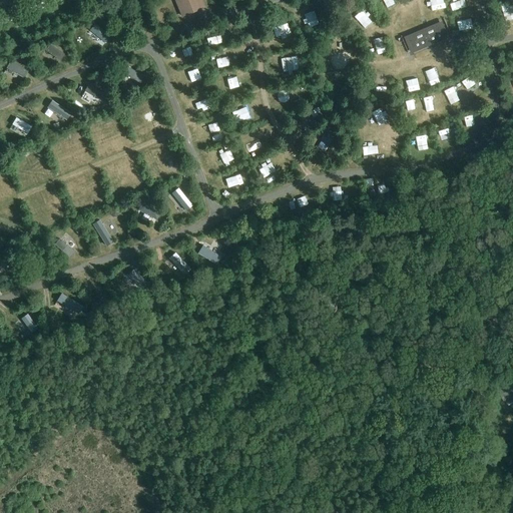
[(175,0),(182,16),(204,7),(201,0),(175,0)]
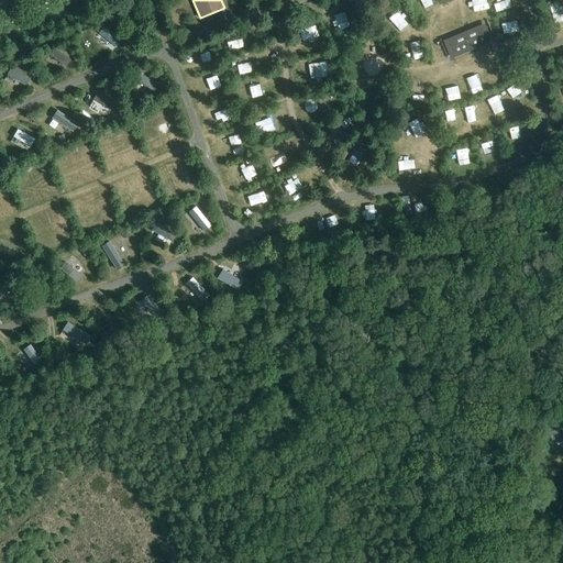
[(399,26),(408,22),(401,7),(393,11),(399,26)]
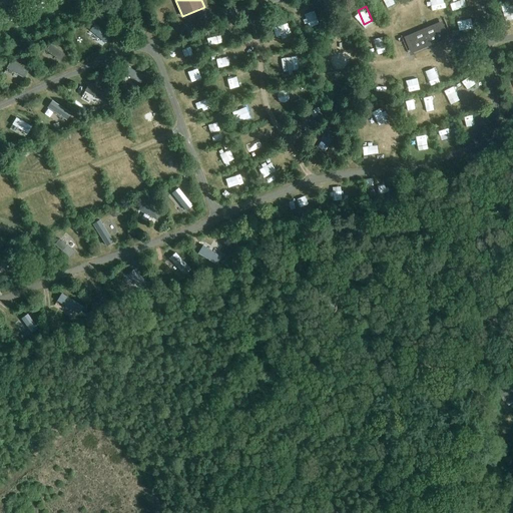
[(309,25),(317,22),(312,9),(304,12),(309,25)]
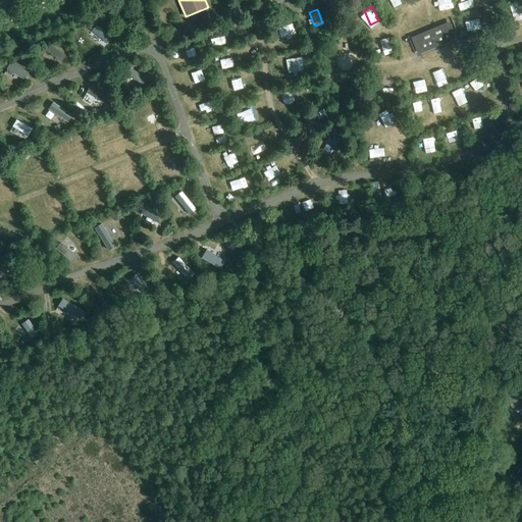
[(275,18),(279,32),(288,30),(283,16),(275,18)]
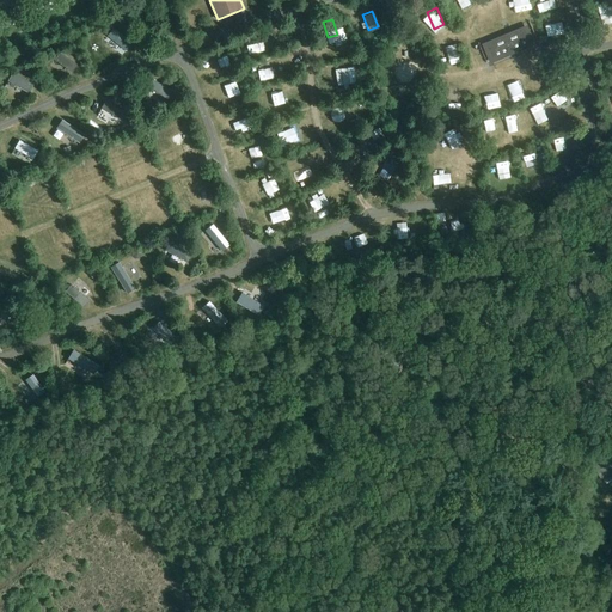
[(483,44),(491,63),(536,46),(528,26),(483,44)]
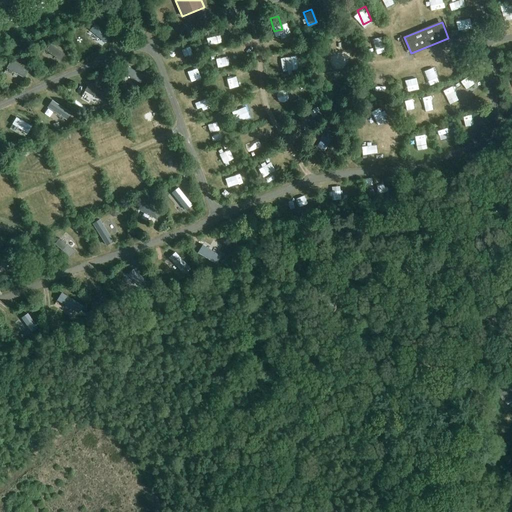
[(45,48),(61,59),(65,52),(50,42),(45,48)]
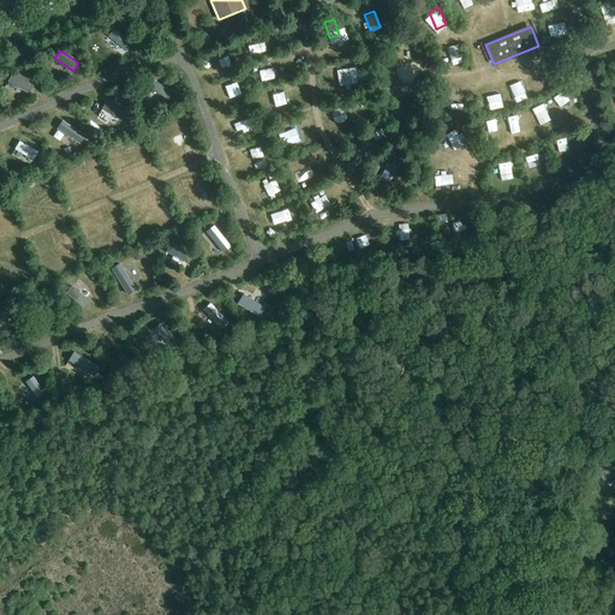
[(332,82),(350,78),(347,67),(329,71),(332,82)]
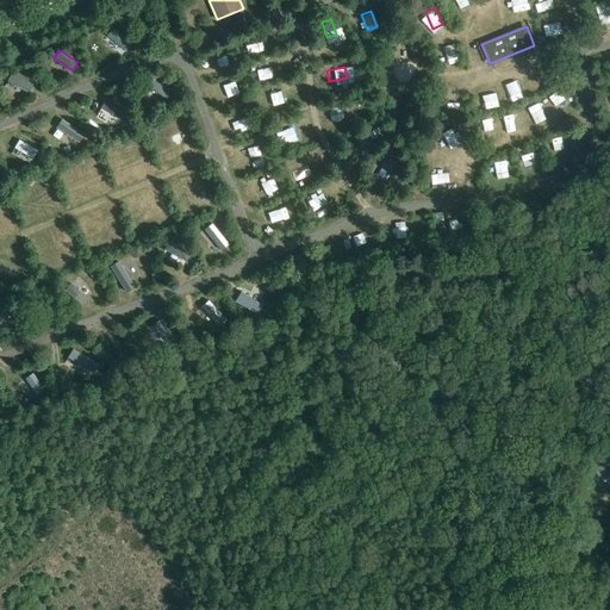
[(26,94),(33,81),(12,70),(5,83),(26,94)]
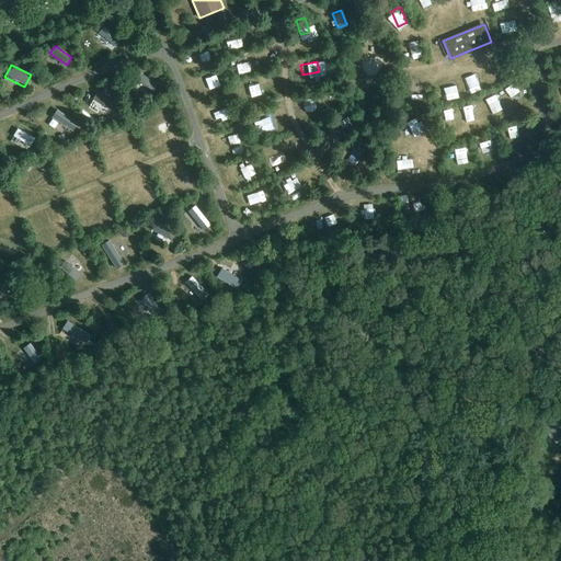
[(140,70),(135,78),(153,89),(158,81),(140,70)]
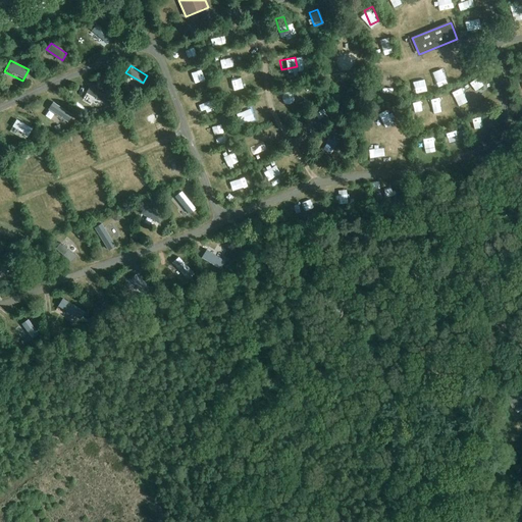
[(90,84),(86,90),(104,100),(107,94),(90,84)]
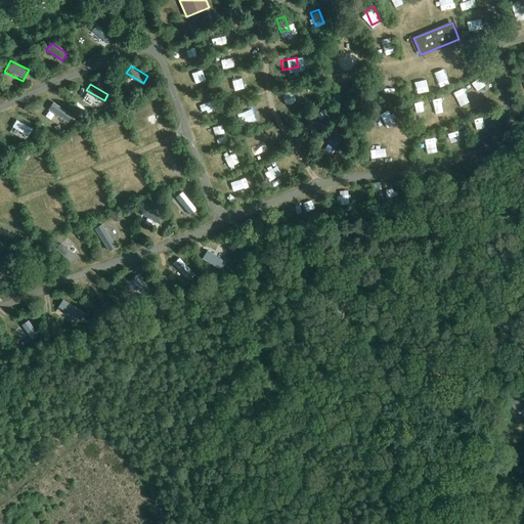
[(55,112),(69,120),(73,113),(53,100),(45,114),(51,118),(55,112)]
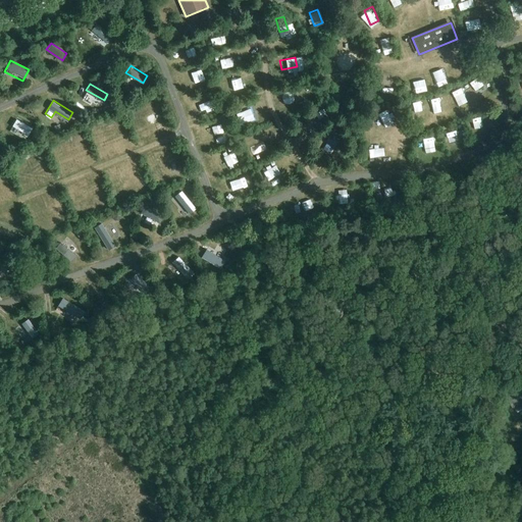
[(244,120),(259,119),(258,111),(243,112),(244,120)]
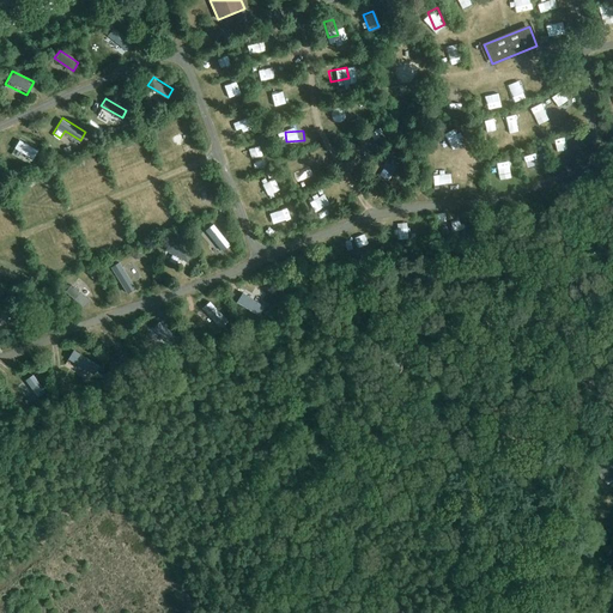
[(566,147),(581,141),(577,133),(563,139),(566,147)]
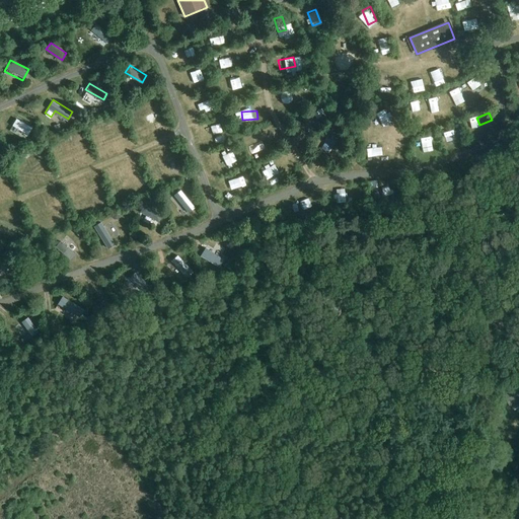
[(12,124),(27,133),(32,126),(16,117),(12,124)]
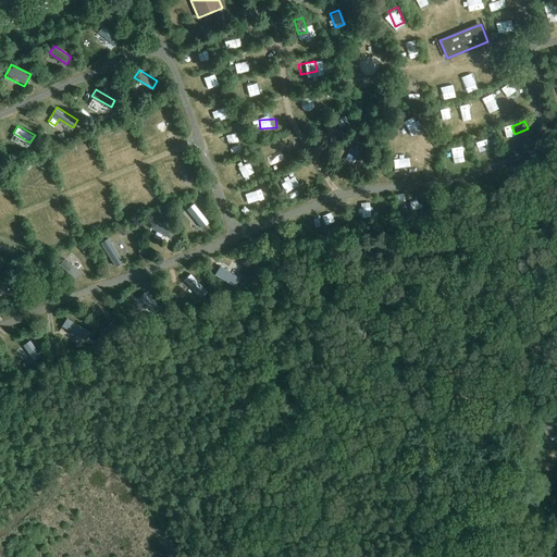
[(478,138),(481,149),(490,147),(485,136),(478,138)]
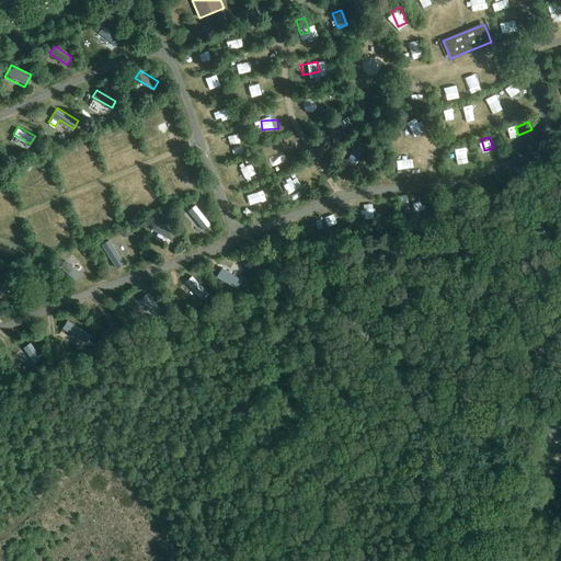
[(293,193),(302,189),(299,183),(289,187),(293,193)]
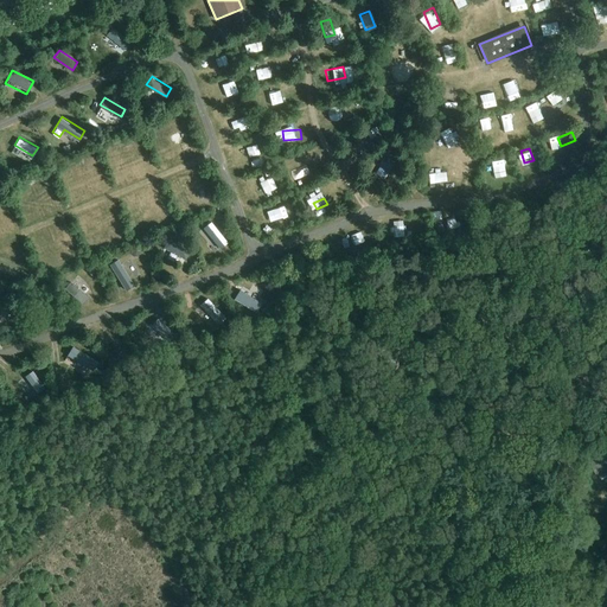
[(276,202),(264,205),(268,217),(281,213),(276,202)]
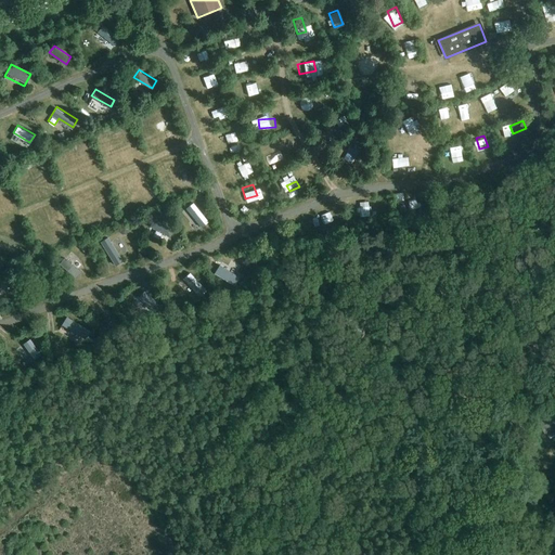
[(153,218),(149,226),(169,235),(172,228),(153,218)]
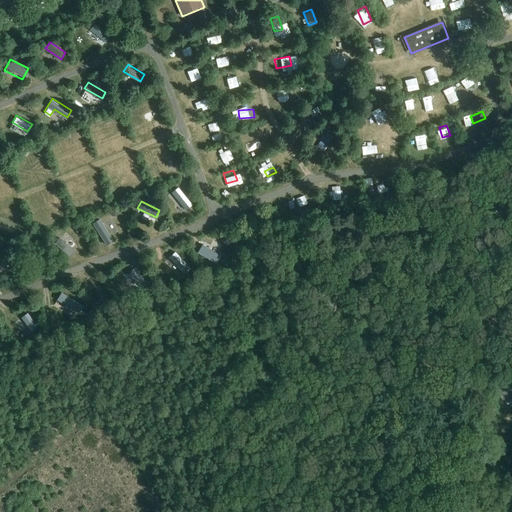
[(100,217),(92,221),(106,244),(114,239),(100,217)]
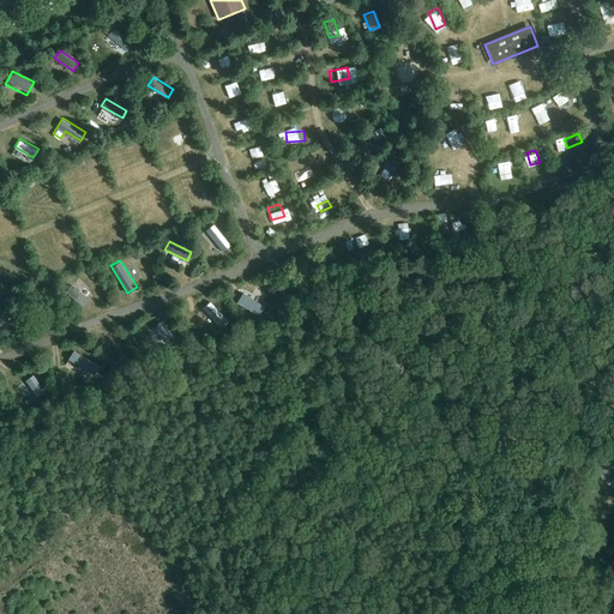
[(84,306),(90,299),(72,282),(66,289),(84,306)]
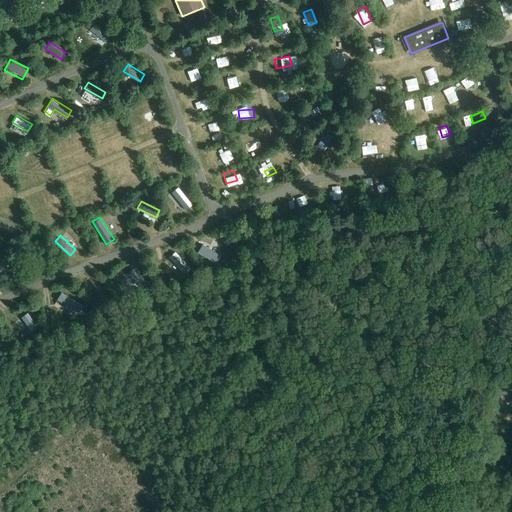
[(511,378),(496,387),(504,402),(511,397),(511,378)]
